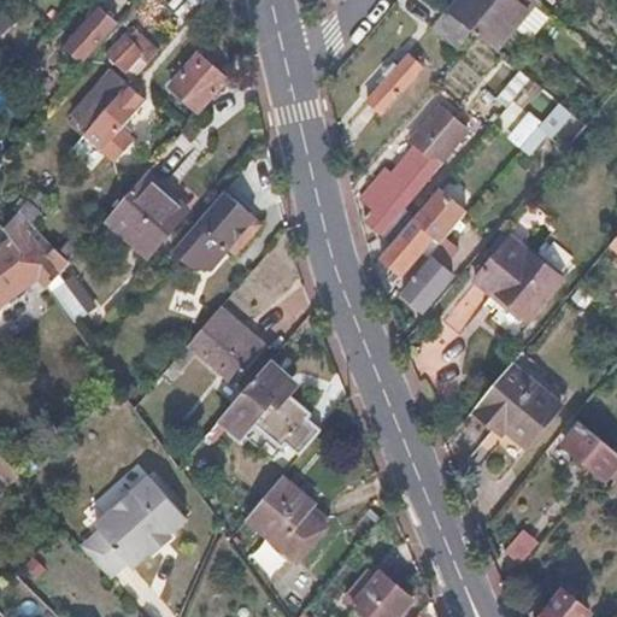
[(468,0),(453,18),(475,36),(494,53),(536,3),(534,0),(468,0)]
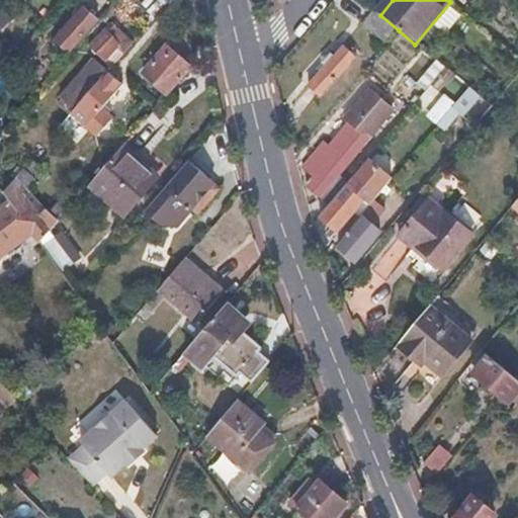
[(96,20),(82,8),(54,41),(68,54),(96,20)]
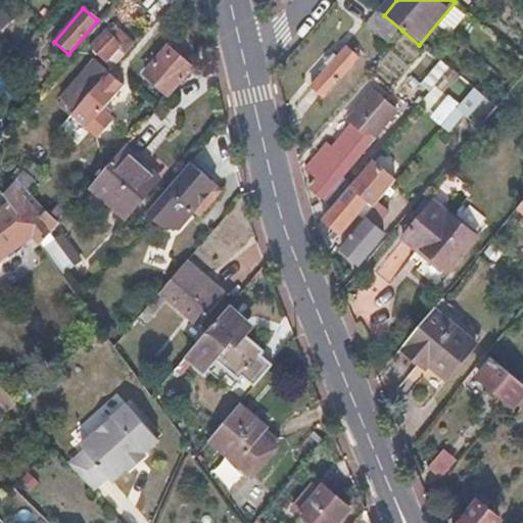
[(376,12),(369,20),(387,36),(394,27),(376,12)]
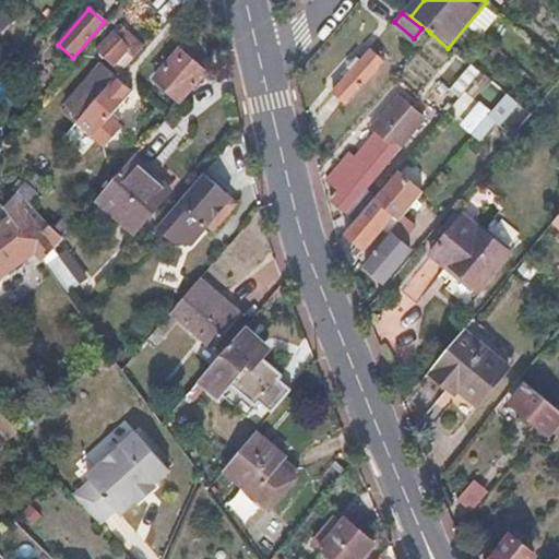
[(113,24),(91,49),(118,73),(139,48),(113,24)]
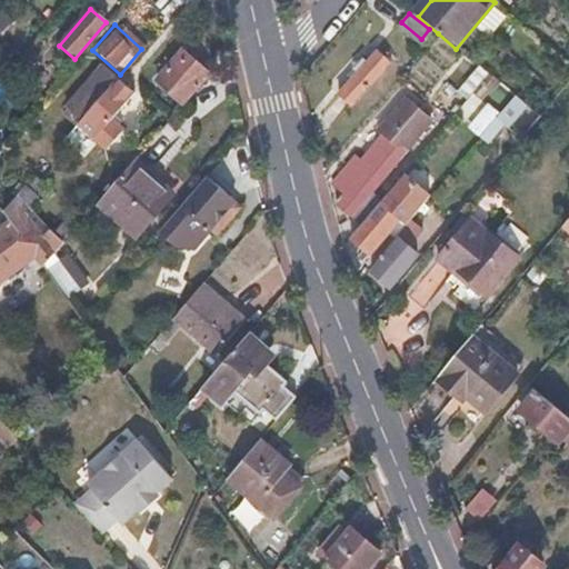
[(208,67),(185,46),(158,77),(182,97),(208,67)]
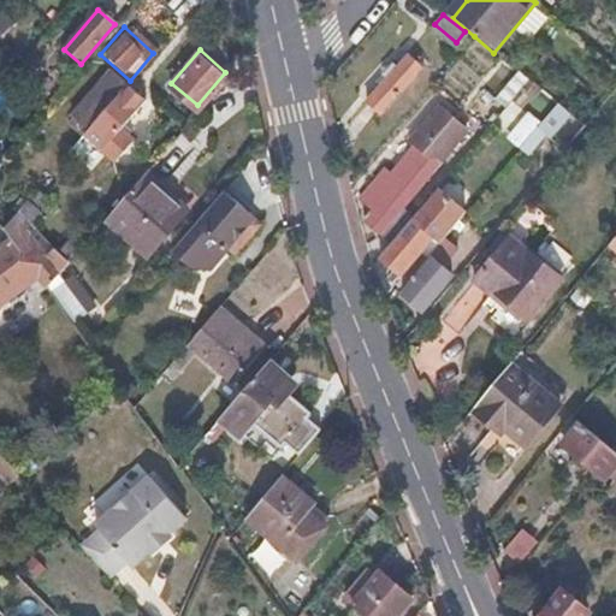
[(418,64),(403,53),(363,100),(378,112),(418,64)]
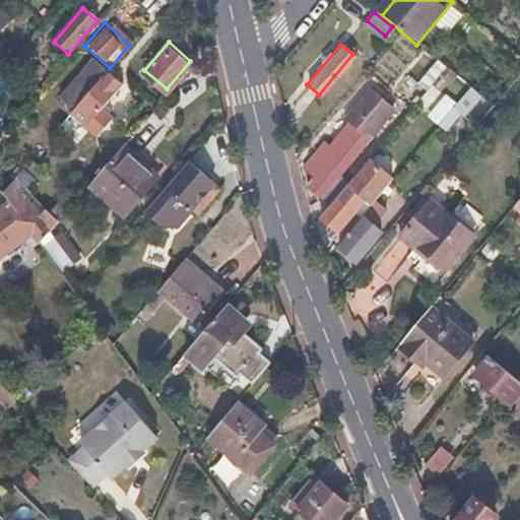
[(417,83),(427,90),(445,69),(436,61),(417,83)]
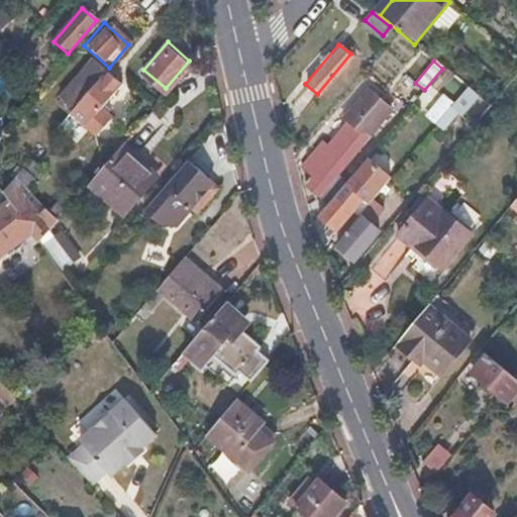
[(123,85),(106,71),(74,109),(71,113),(93,132),(108,115),(102,110),(123,85)]
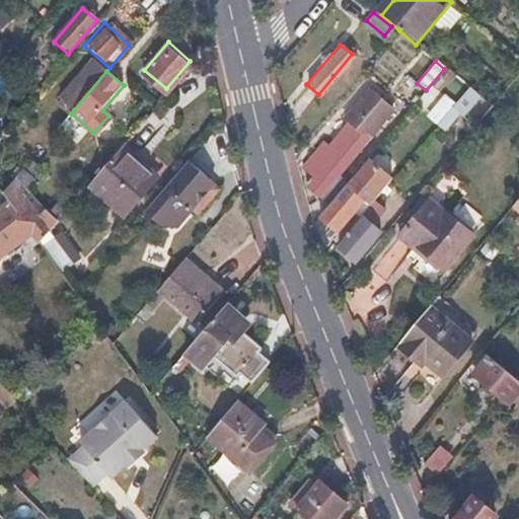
[(329,148),(323,143),(304,166),(316,176),(309,186),(330,203),(348,182),(339,175),(395,109),(371,89),(354,112),(358,115),(329,148)]
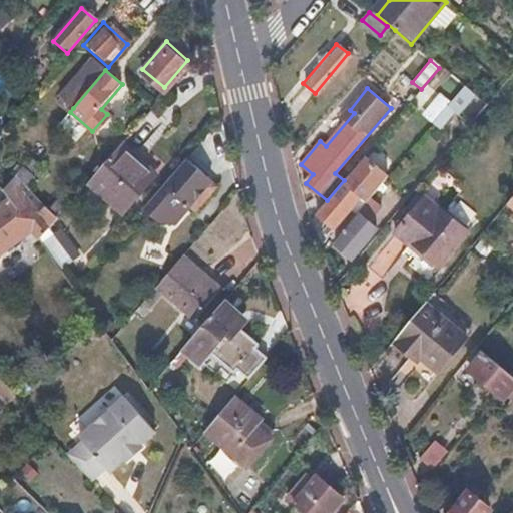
[(449,104),(430,126),(438,133),(453,116),(457,119),(475,98),(463,88),(449,104)]
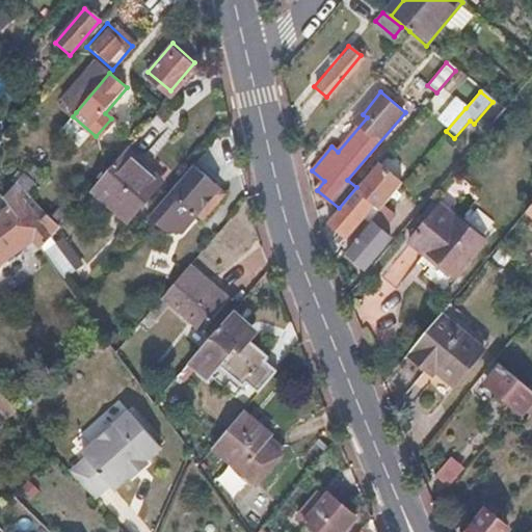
[(435,122),(446,131),(466,108),(455,99),(435,122)]
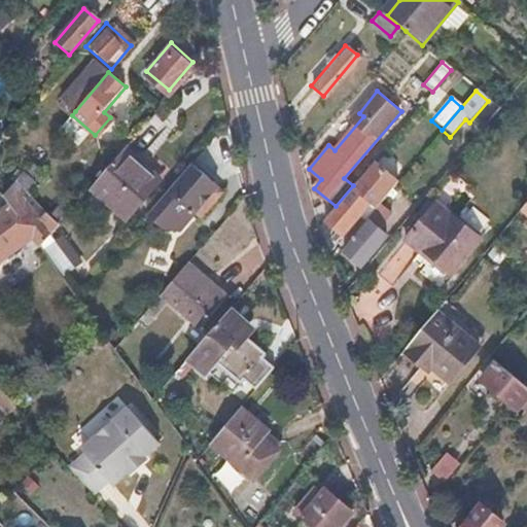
[(162,176),(126,145),(92,185),(128,216),(162,176)]
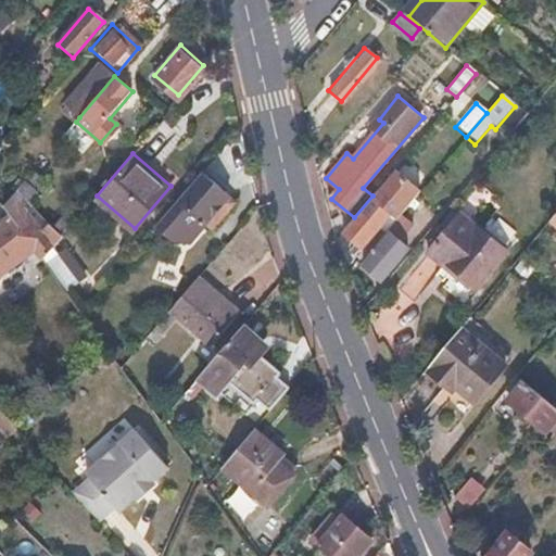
[(230,192),(203,168),(155,224),(172,238),(190,240),(207,219),(213,224),(234,200),(228,196),(230,192)]
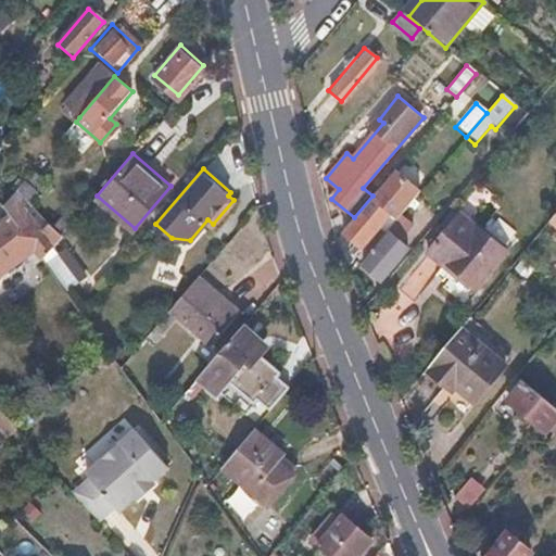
[(395,168),(373,196),(354,217),(344,229),(364,247),(393,212),(400,216),(401,215),(421,190),(395,168)]
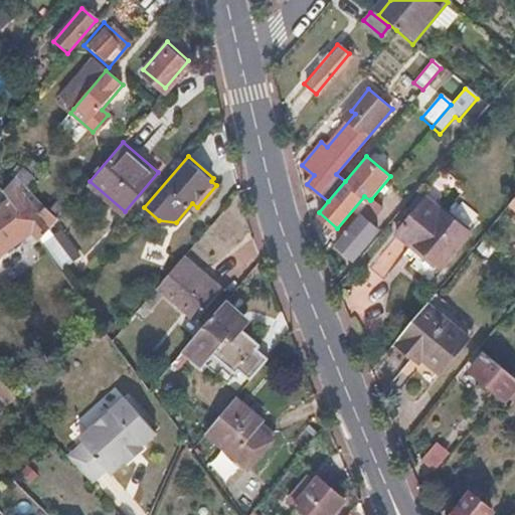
[(0,254),(30,233),(36,241),(38,239),(54,221),(46,209),(43,205),(35,210),(21,189),(28,184),(20,172),(4,192),(10,201),(2,208),(0,205),(0,254)]
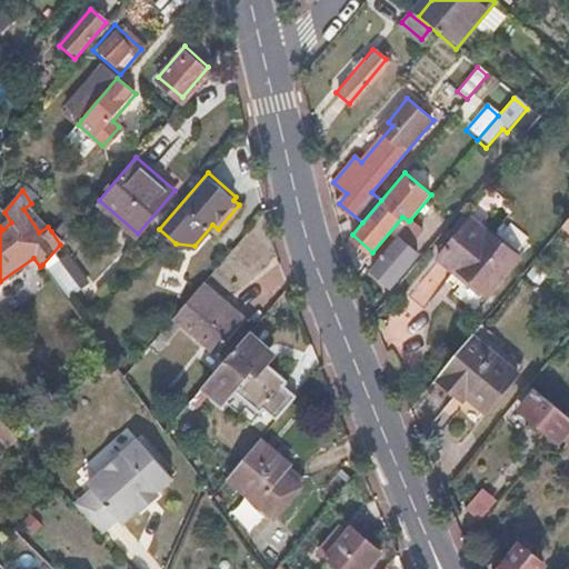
[(75,228),(62,218),(51,231),(60,245),(75,228)]
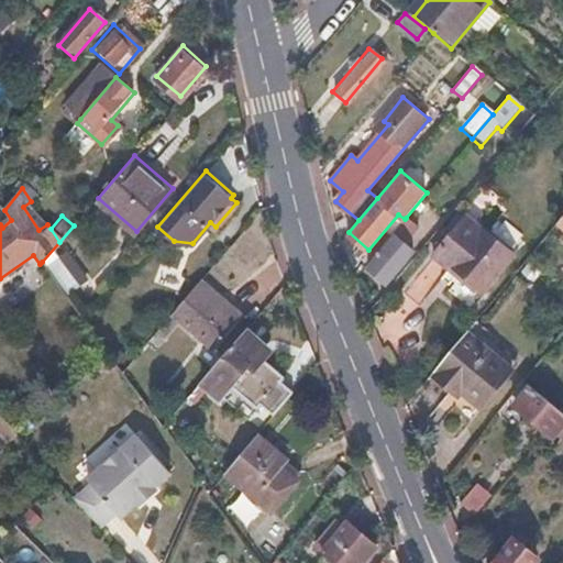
[(392,234),(395,236),(367,269),(386,286),(414,253),(406,246),(420,230),(406,218),(405,219),(392,234)]
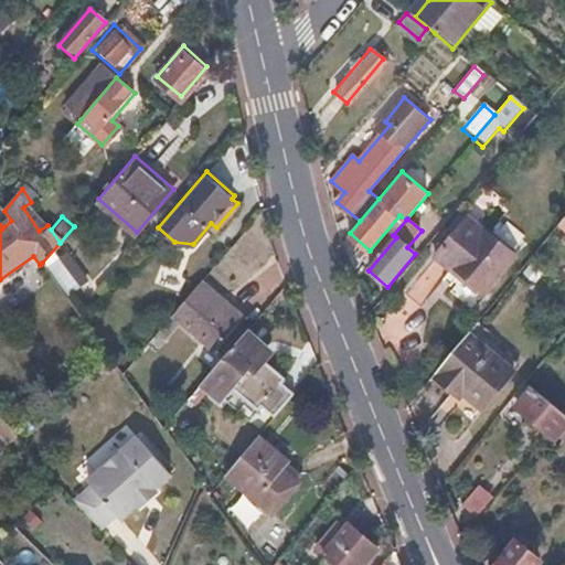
[(468,220),(435,259),(481,298),(514,258),(468,220)]
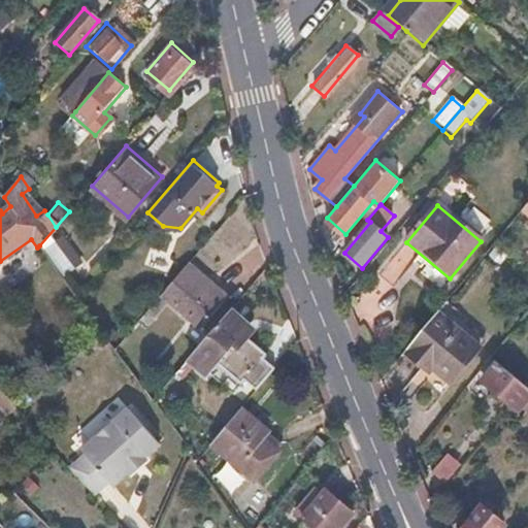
[(189,260),(163,292),(194,318),(205,304),(215,311),(229,294),(189,260)]
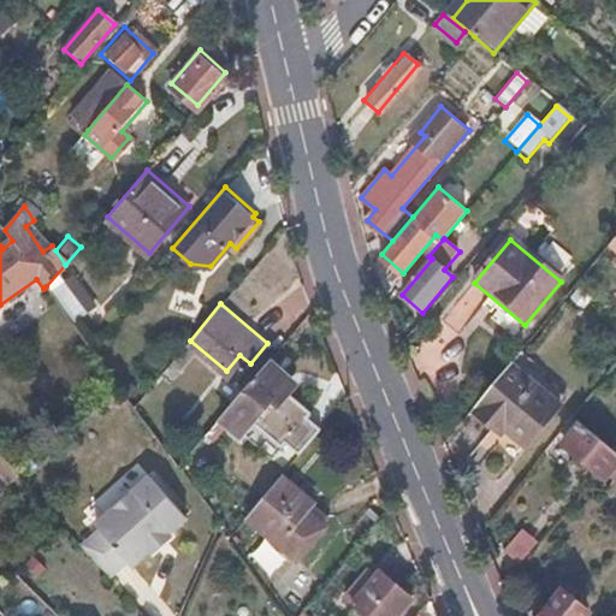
[(209,361),(194,348),(160,389),(176,401),(209,361)]
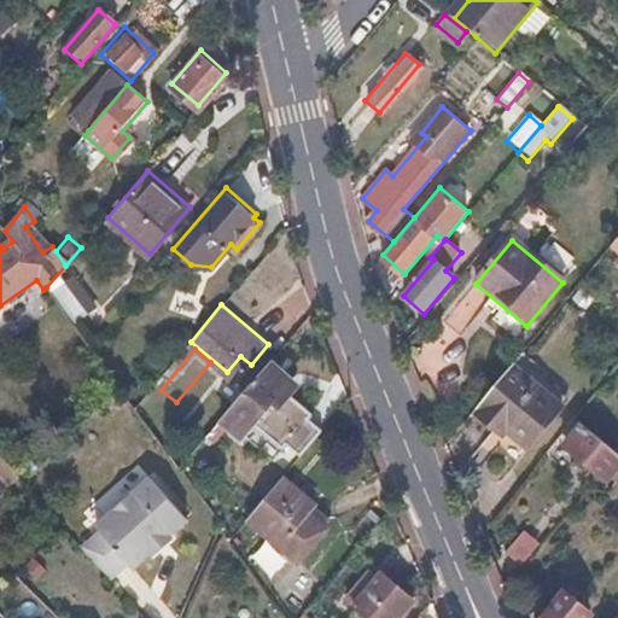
[(270,401),(280,409),(269,420),(287,436),(291,431),(307,444),(328,419),(314,406),(318,401),(289,377),(296,367),(277,351),(228,409),(249,426),(270,401)]
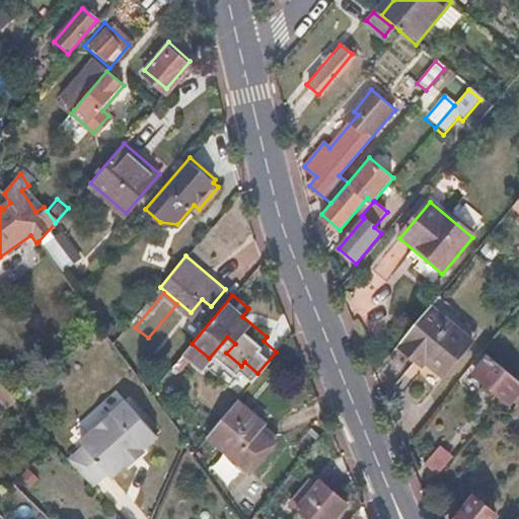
[(447,373),(471,342),(476,336),(442,305),(445,302),(439,296),(430,307),(405,337),(408,339),(404,344),(420,356),(422,353),(447,373)]
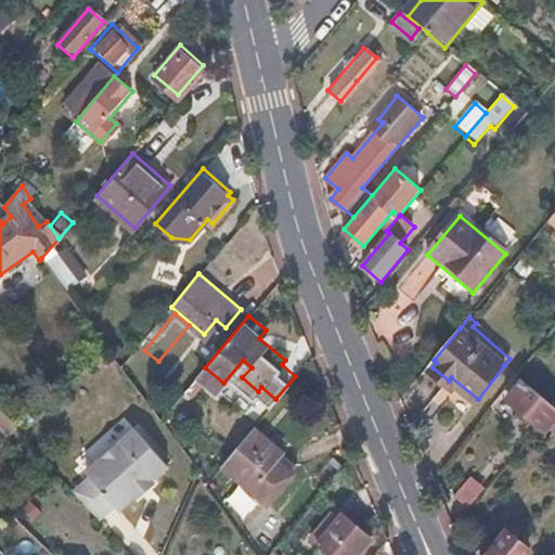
[(513,392),(507,400),(539,425),(545,431),(549,427),(554,418),(554,409),(515,377),(506,388),(513,392)]
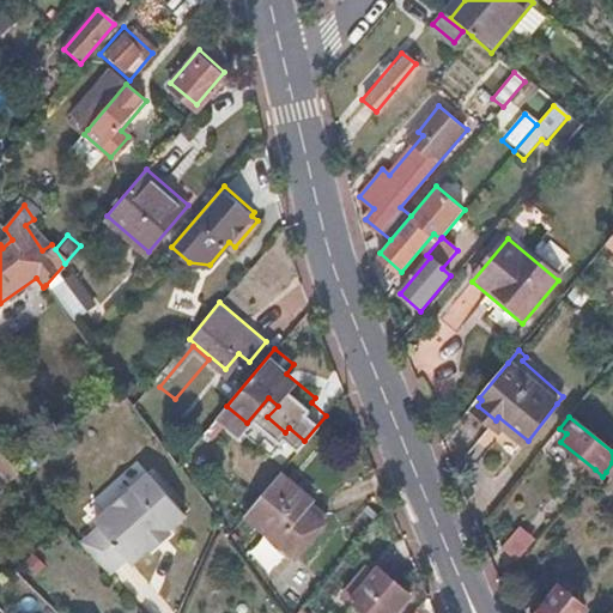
[(4,459),(0,462),(0,467),(8,477),(14,471),(4,459)]
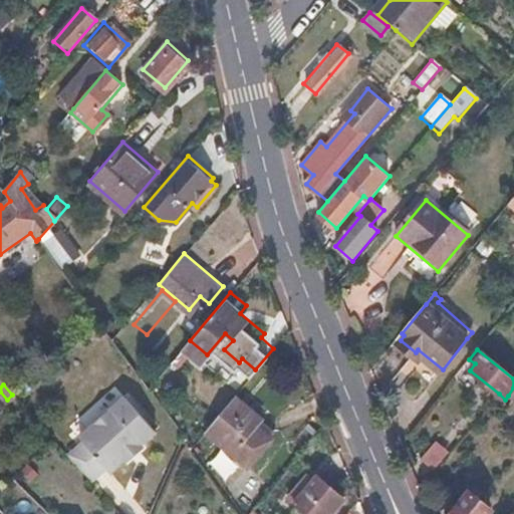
[(233,397),(205,431),(246,464),(268,438),(253,425),(258,419),(233,397)]
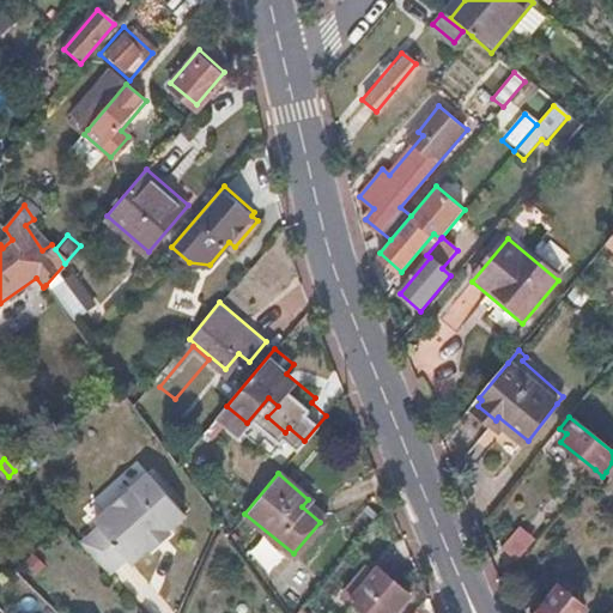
[(93,522),(98,528),(79,544),(108,576),(126,560),(131,565),(140,557),(150,548),(152,551),(171,534),(169,532),(184,519),(147,475),(93,522)]
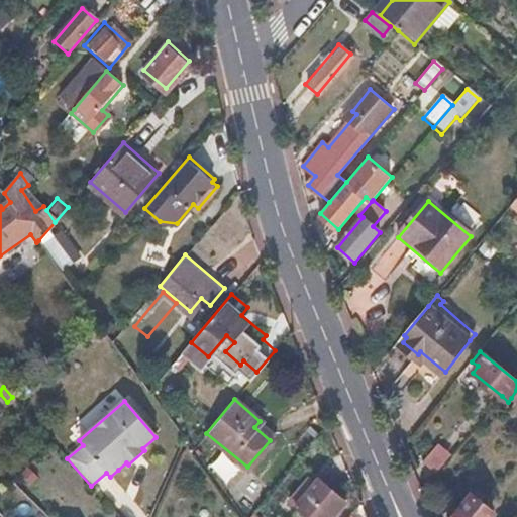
[(331,516),(344,502),(318,479),(295,507),(306,516),(331,516)]
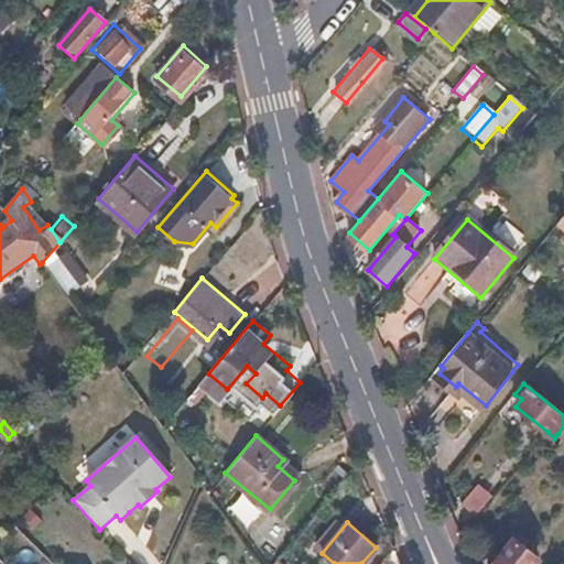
[(537,563),(539,562),(517,544),(499,563),(537,563)]
